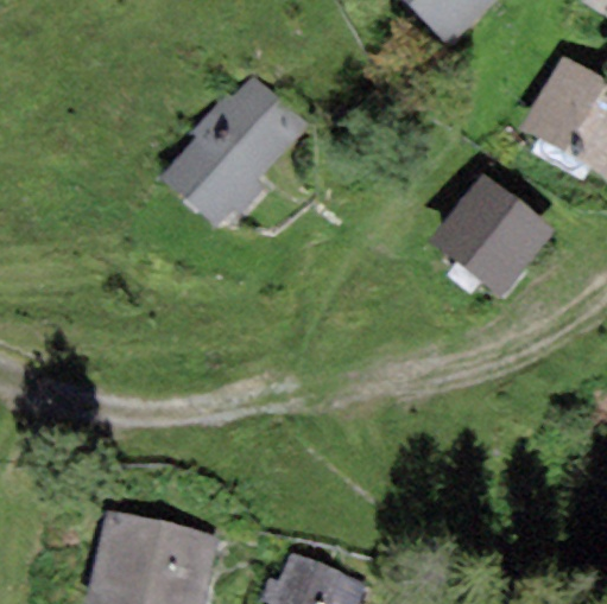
[(409,0),(453,42),(493,0),(409,0)]
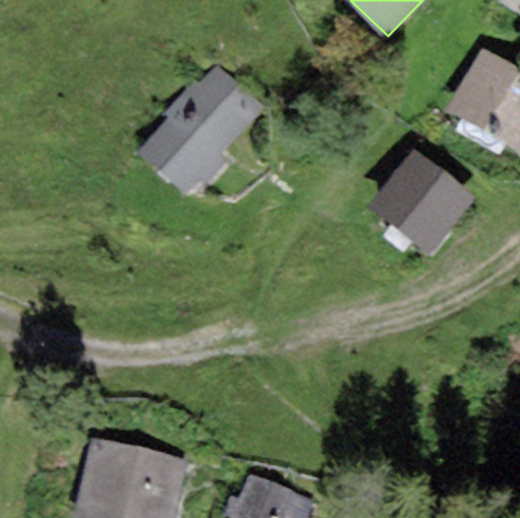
[(446,110),(519,151),(519,66),(481,46),(446,110)]
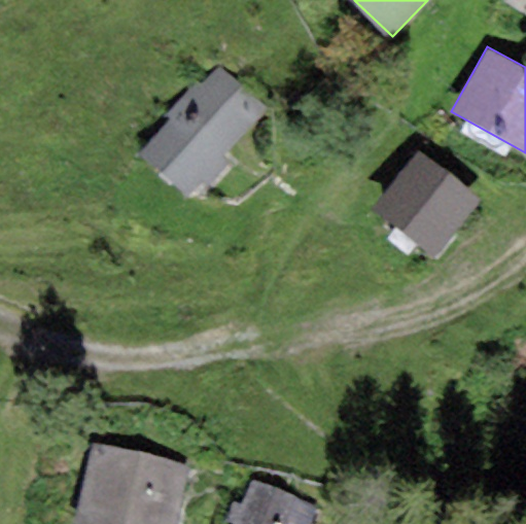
[(222,154),(268,106),(222,64),(203,85),(197,80),(165,113),(171,119),(141,151),(186,194),(202,177),(209,183),(230,161),(222,154)]
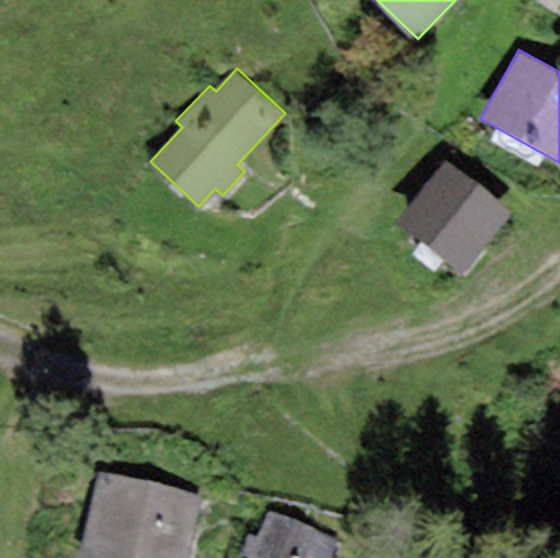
[(468,272),(511,212),(440,160),(397,220),(468,272)]
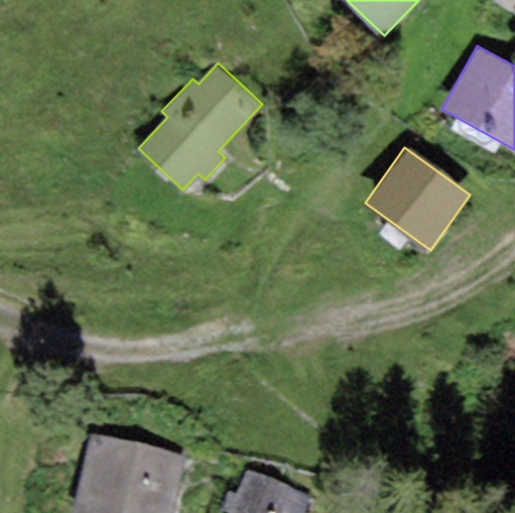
[(172,512),(186,454),(92,431),(72,512),(172,512)]
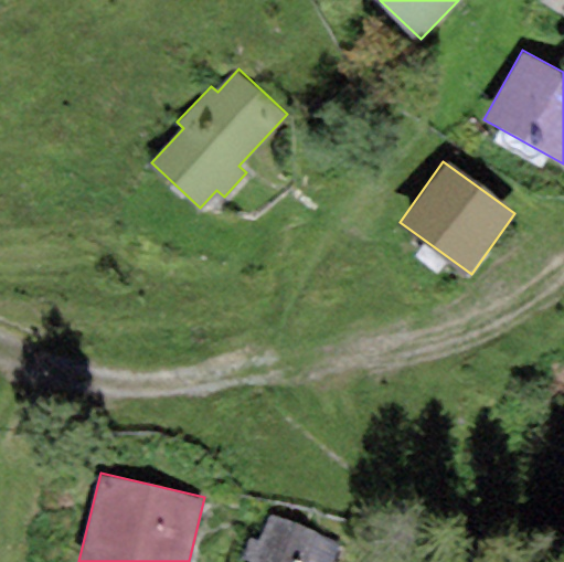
[(251,561),(336,561),(344,541),(336,538),(270,513),(259,540),(251,537),(243,555),(253,560),(251,561)]
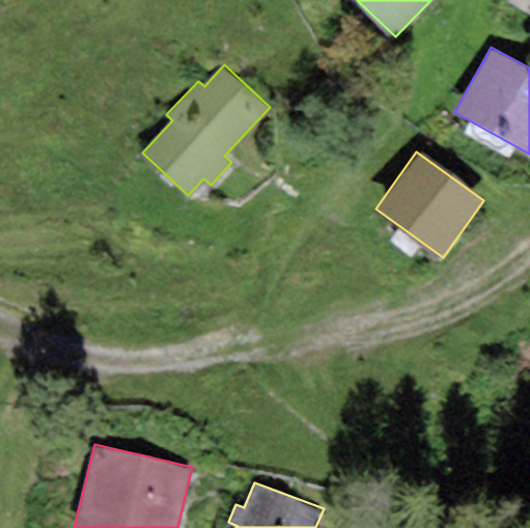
All buildings are outlined.
